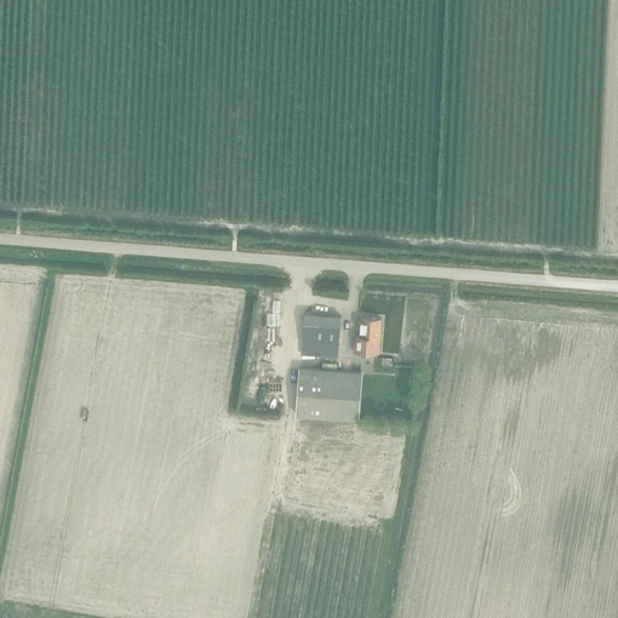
[(337,350),(344,350),(347,321),(303,318),(299,359),(336,362),(337,350)]
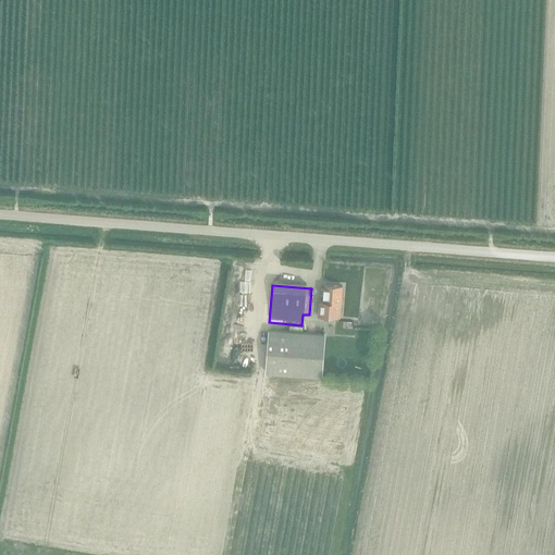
[(317,318),(340,320),(343,288),(323,287),(321,304),(318,304),(317,318)]
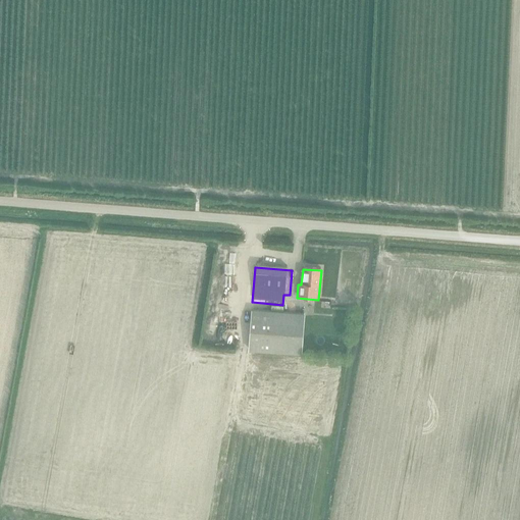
[(248,352),(299,355),(302,314),(251,311),(248,352)]
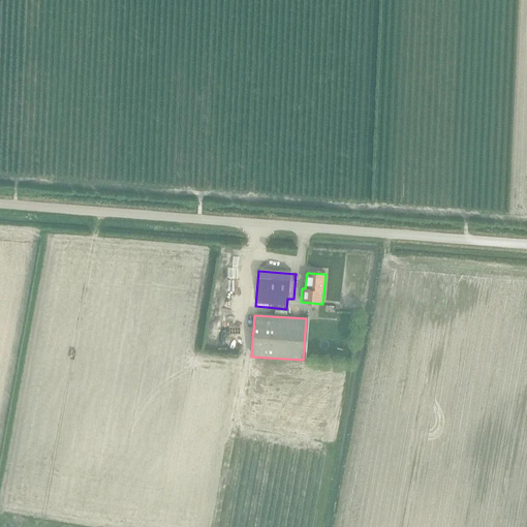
[(245,419),(324,429),(329,395),(249,384),(245,419)]
